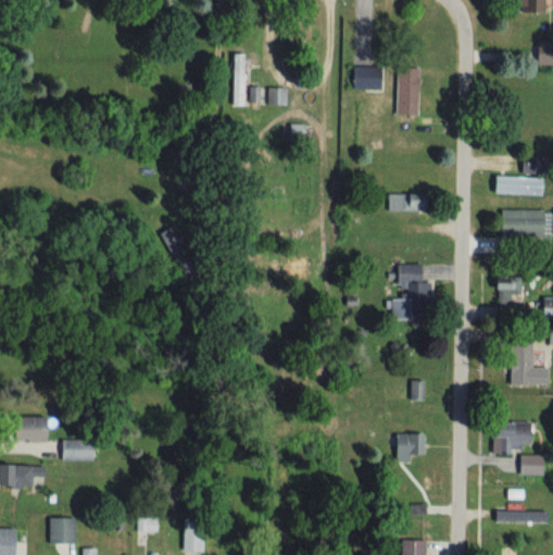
[(545,0),(516,0),(517,14),(547,14),(545,0)]
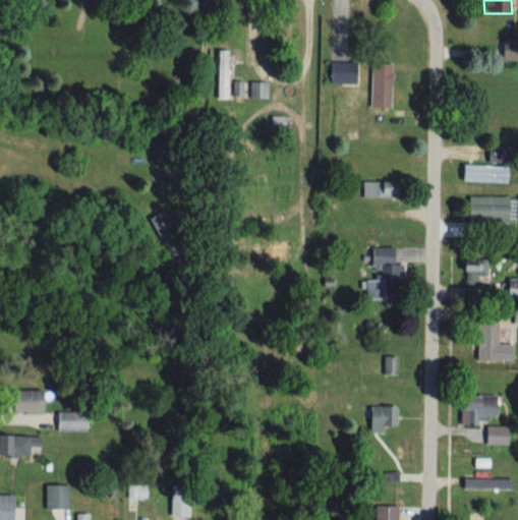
[(504,62),(517,62),(517,43),(504,43),(504,62)]
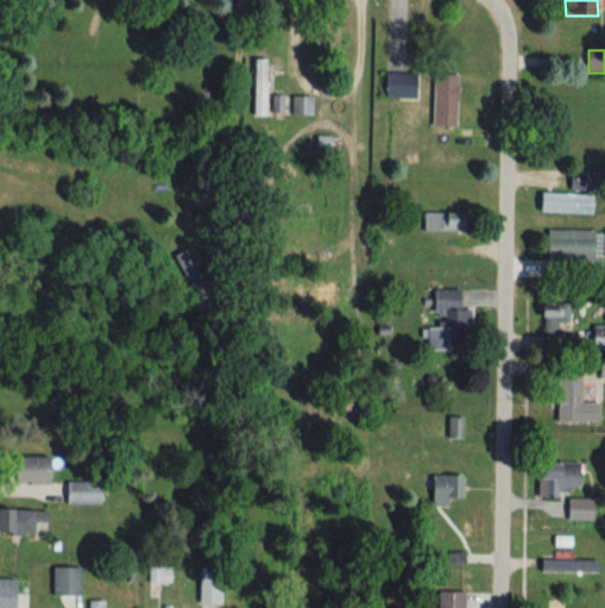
[(452,133),(452,76),(435,76),(435,133),(452,133)]
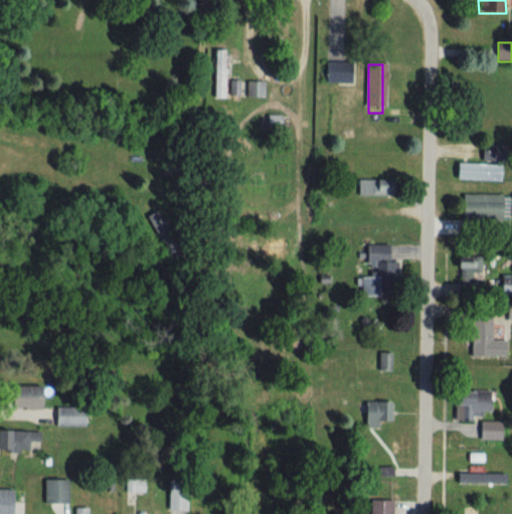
[(216,69),(216,100),(228,100),(228,69),(216,69)]
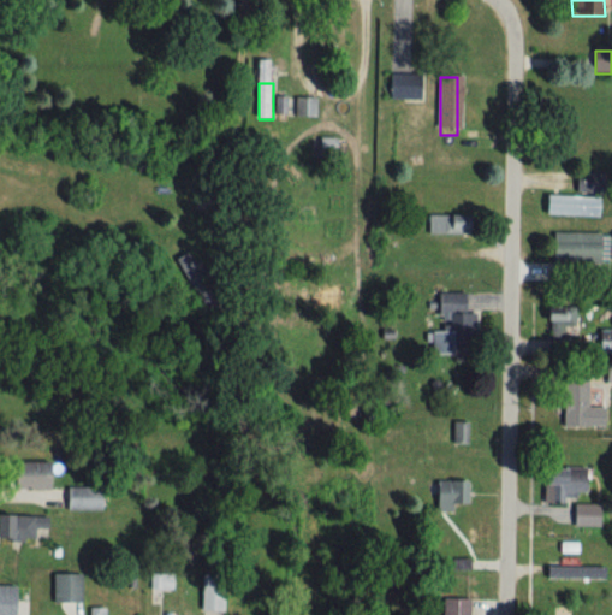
[(420,99),(420,83),(394,83),(394,99),(420,99)]
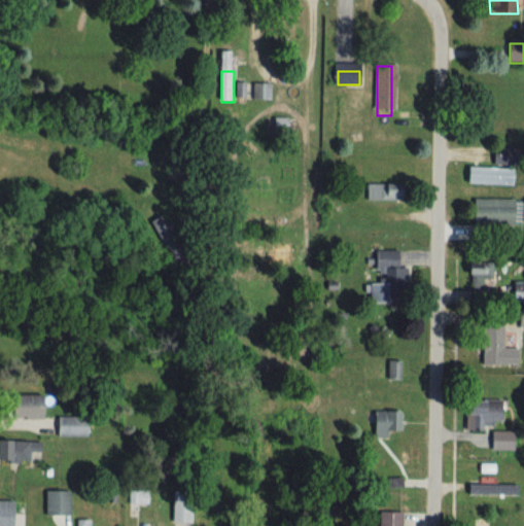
[(255,102),(275,102),(275,84),(255,84),(255,102)]
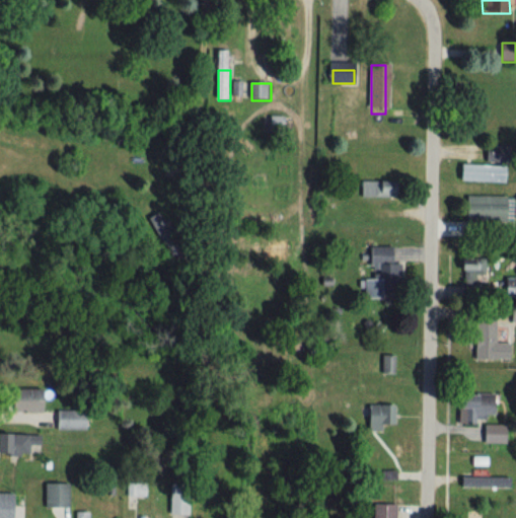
[(507,165),(460,165),(460,182),(507,182),(507,165)]
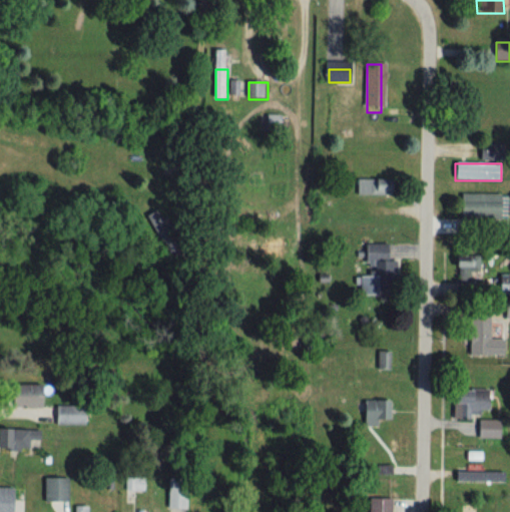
[(371,179),(371,195),(394,195),(394,179),(371,179)]
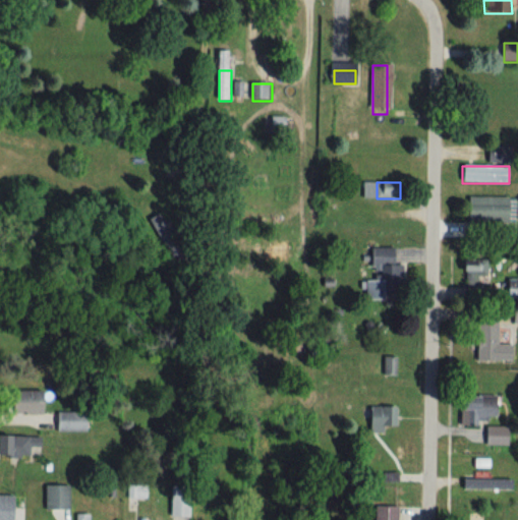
[(468,223),(510,223),(510,197),(468,197),(468,223)]
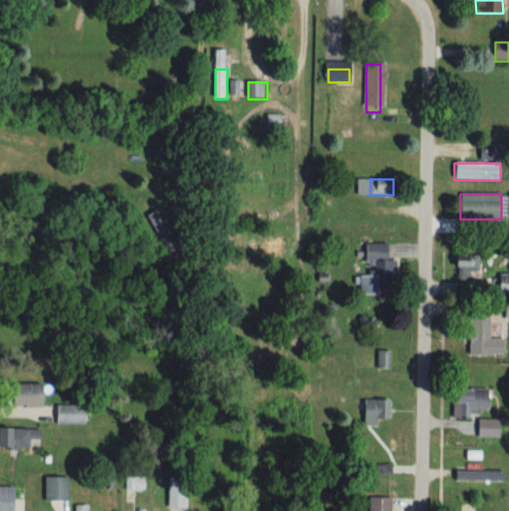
[(361,275),(361,293),(386,293),(387,280),(395,280),(395,259),(390,259),(391,244),(368,243),(367,275),(361,275)]
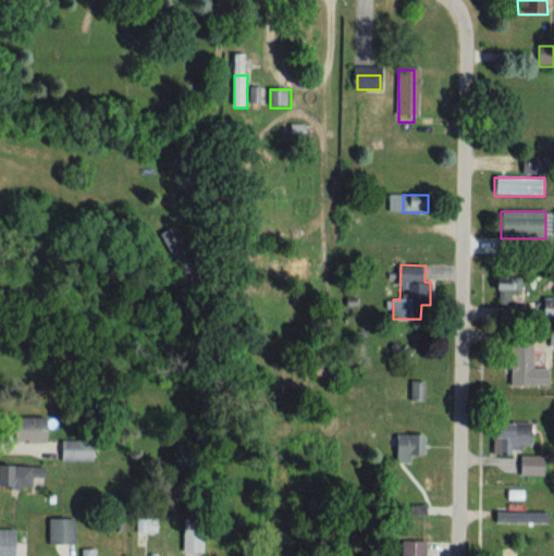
[(496,304),(518,305),(519,278),(497,276),(496,304)]
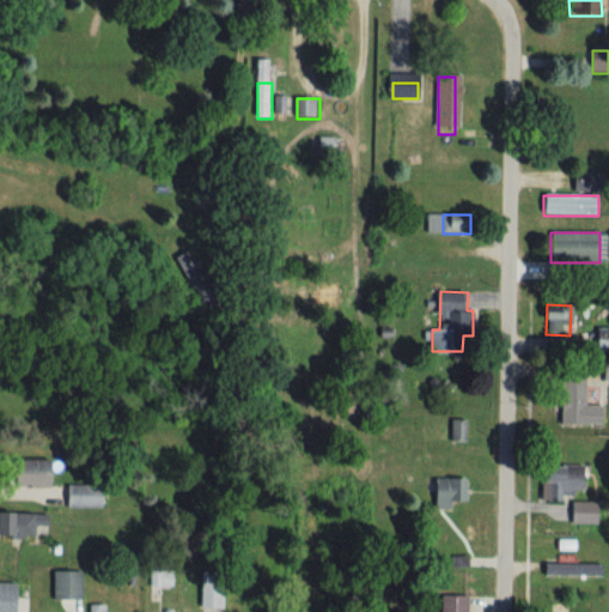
[(608,327),(598,328),(598,347),(608,347),(608,327)]
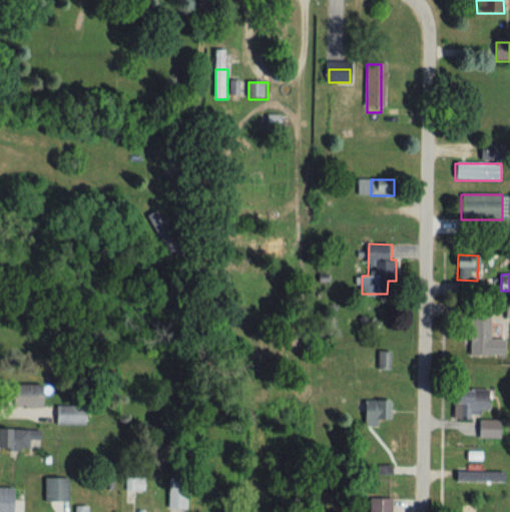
[(470,356),(504,356),(504,339),(491,339),(491,315),(470,315),(470,356)]
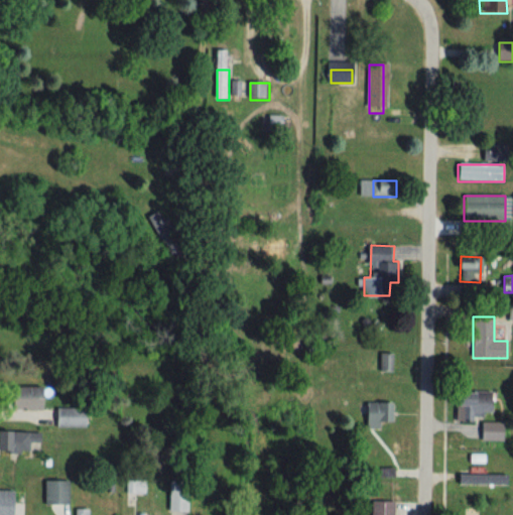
[(382,355),(383,373),(396,371),(394,354),(382,355)]
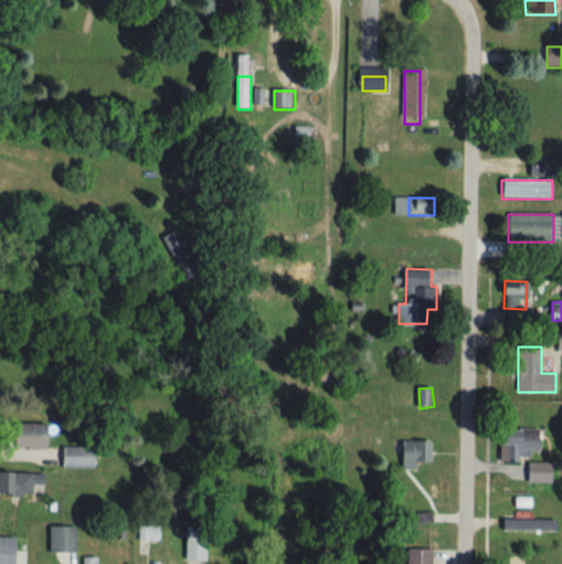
[(48,424),(10,424),(10,448),(48,448),(48,424)]
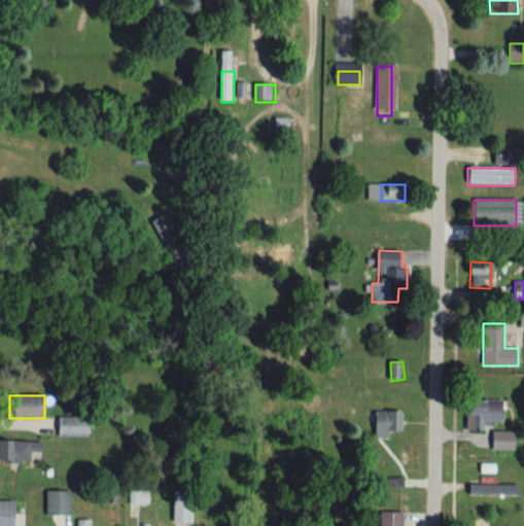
[(467,429),(495,429),(495,422),(504,422),(504,400),(467,400),(467,429)]
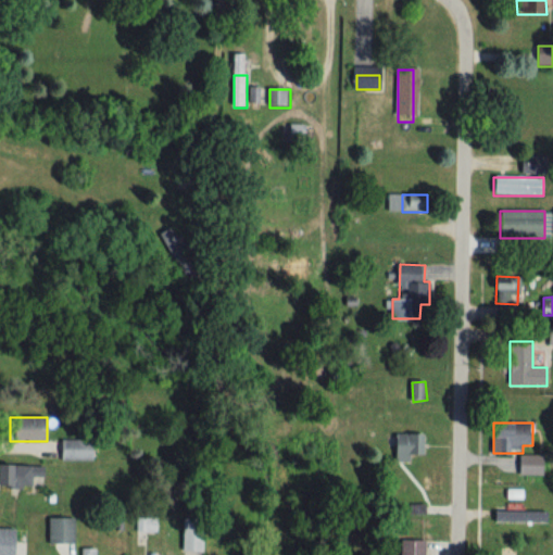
[(396,434),(396,458),(425,458),(425,434),(396,434)]
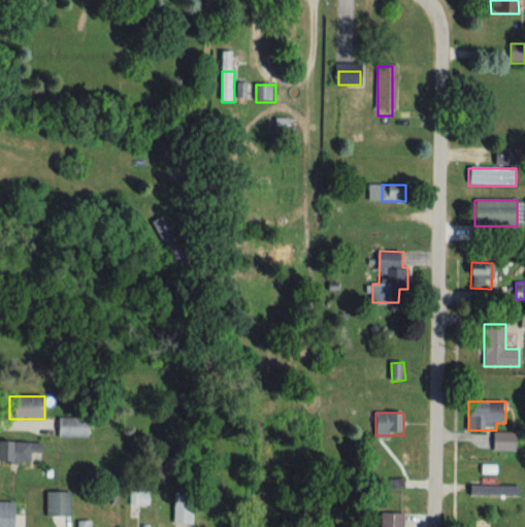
[(58,438),(87,438),(87,418),(58,418),(58,438)]
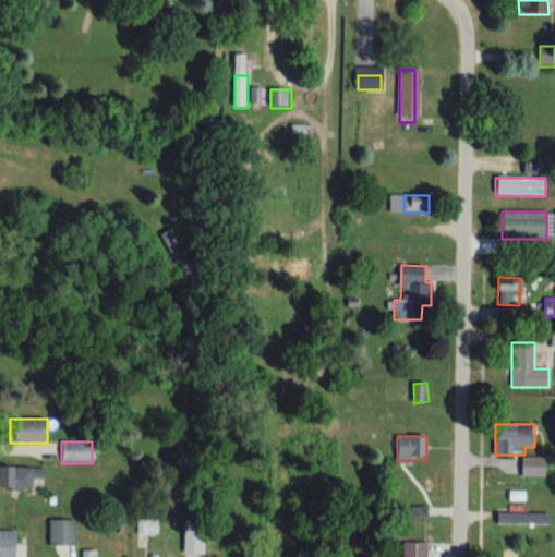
[(546,477),(546,457),(523,457),(523,477),(546,477)]
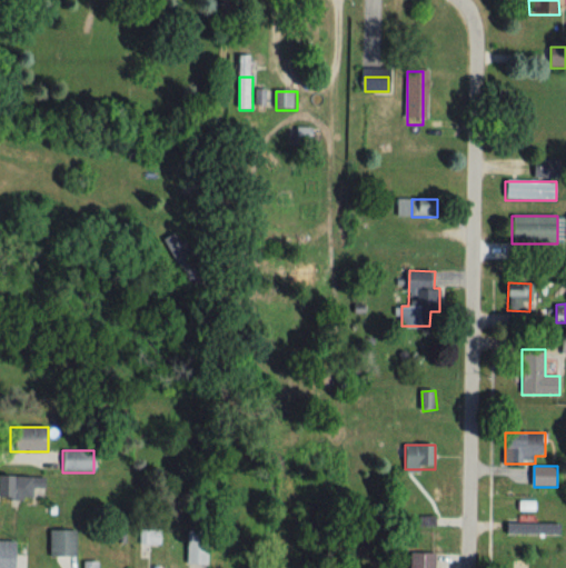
[(0,499),(35,500),(35,488),(43,488),(43,477),(0,476),(0,499)]
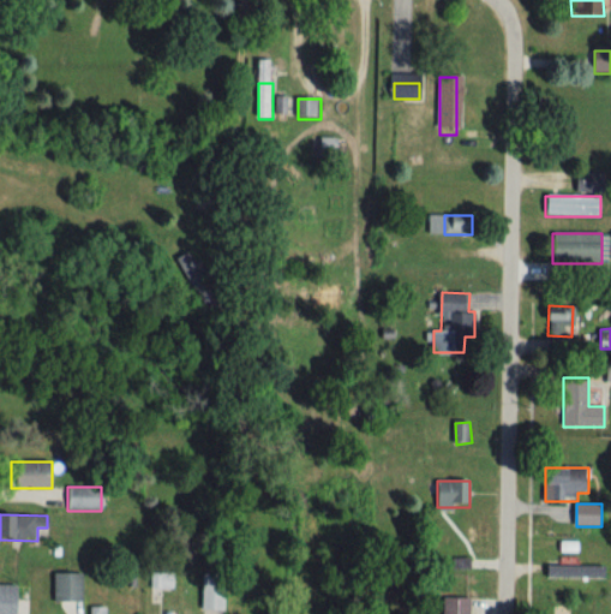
[(605,579),(605,566),(549,566),(549,579),(605,579)]
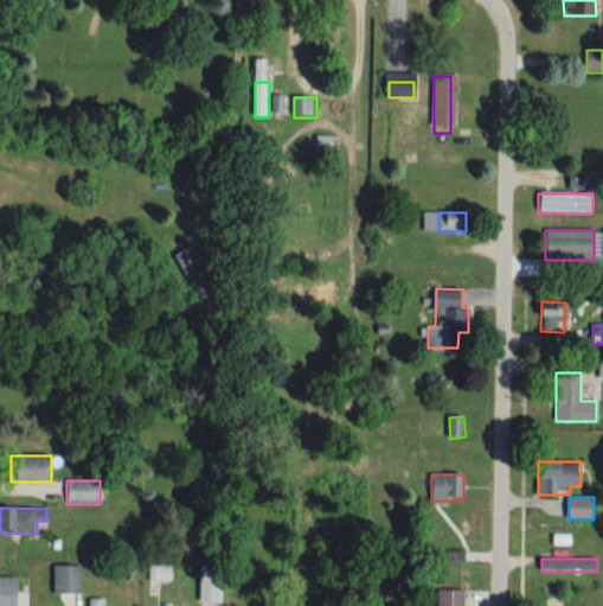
[(53,593),(82,593),(82,566),(53,566),(53,593)]
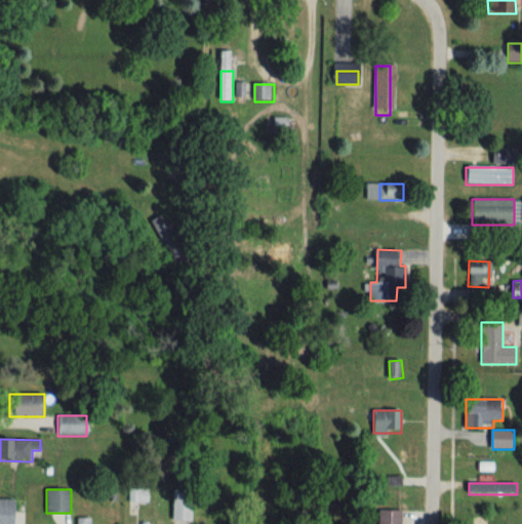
[(26,523),(27,499),(0,498),(0,523),(26,523)]
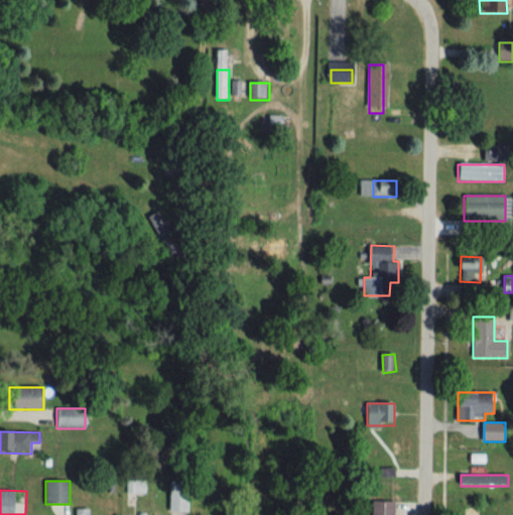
[(395,514),(395,502),(372,502),(372,514),(395,514)]
